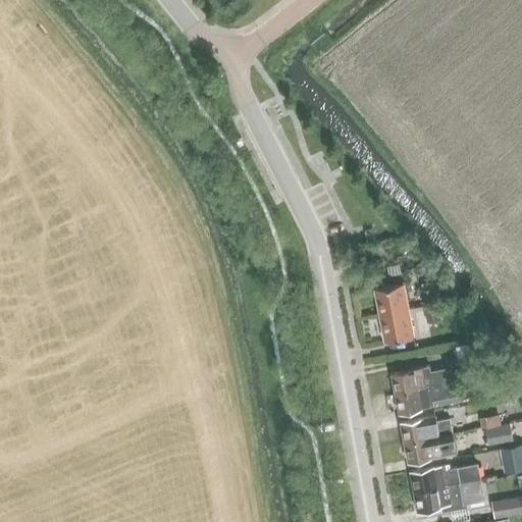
[(386,265),(387,275),(401,273),(399,263),(397,263),(386,265)]
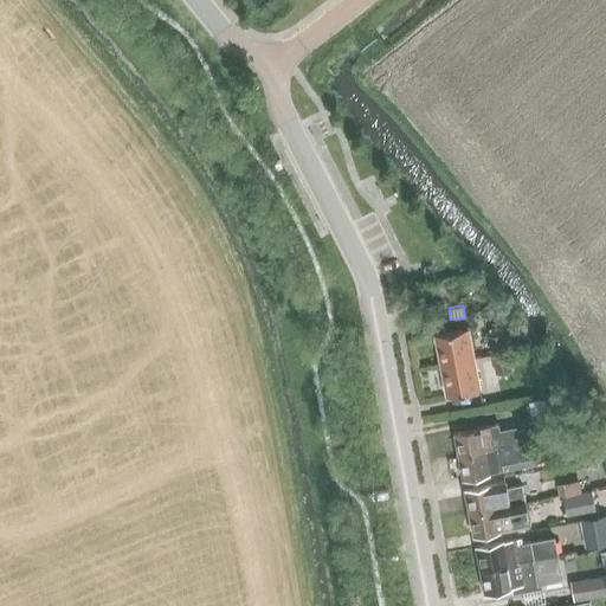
[(434,333),(442,363),(474,358),(468,327),(434,333)]
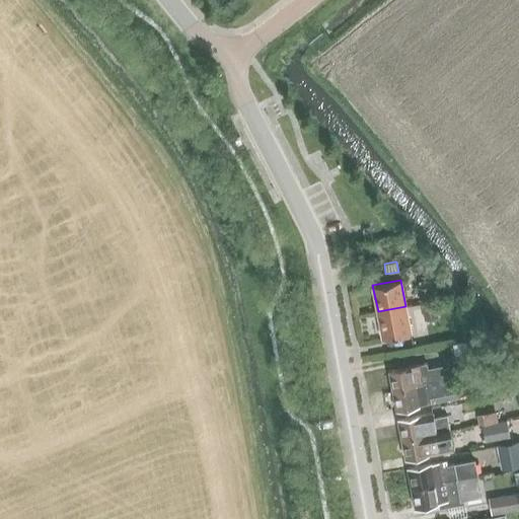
[(419,295),(421,303),(434,300),(431,285),(418,288),(419,295)]
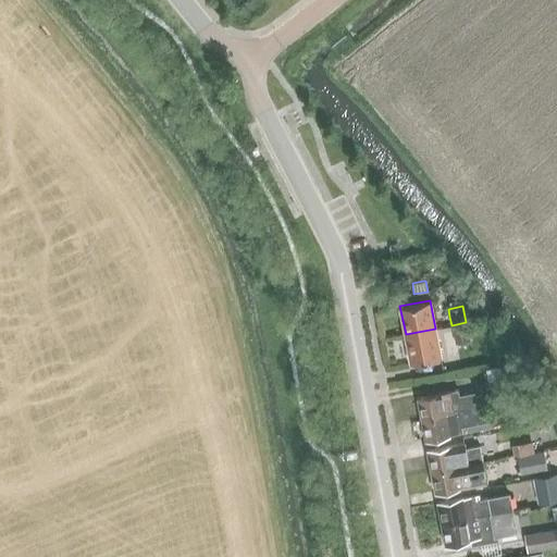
[(452,325),(452,329),(455,345),(470,342),(466,322),(452,325)]
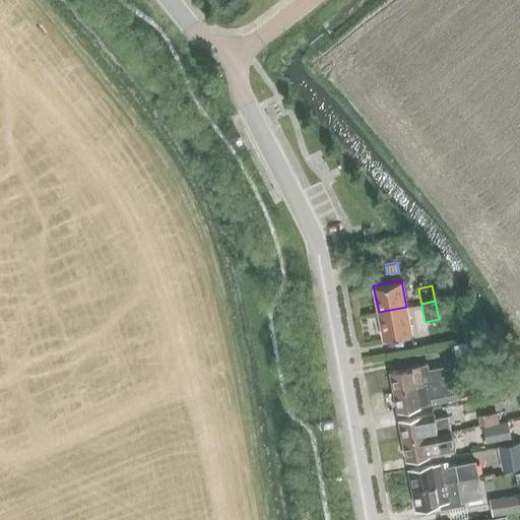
[(411,333),(406,307),(379,312),(384,338),(411,333)]
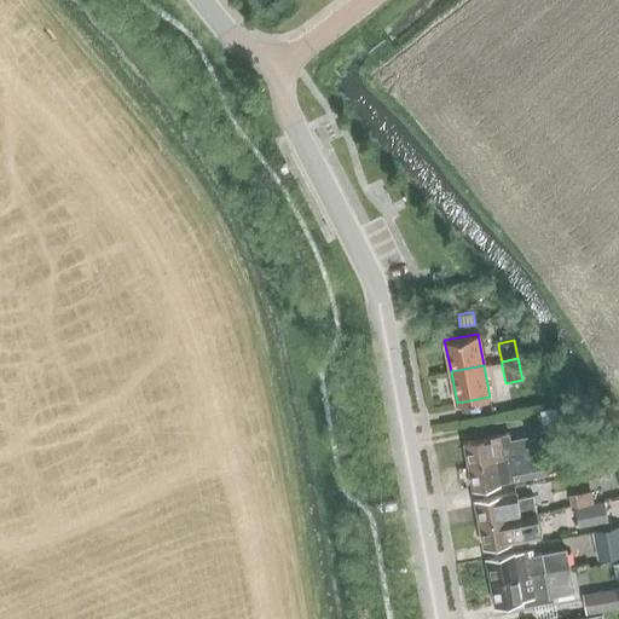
[(567,420),(565,406),(539,411),(542,424),(567,420)]
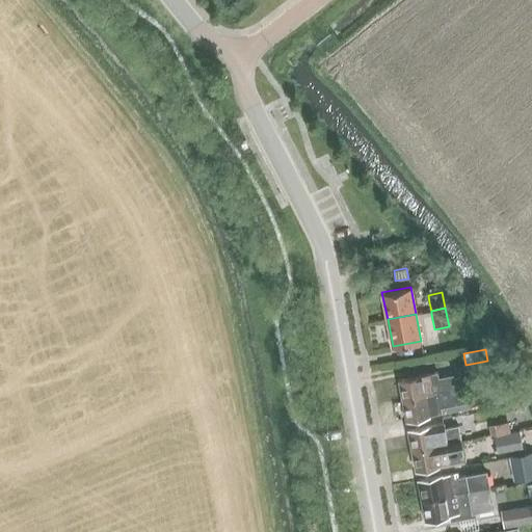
[(402,399),(456,388),(454,374),(435,377),(434,372),(399,379),(402,399)]
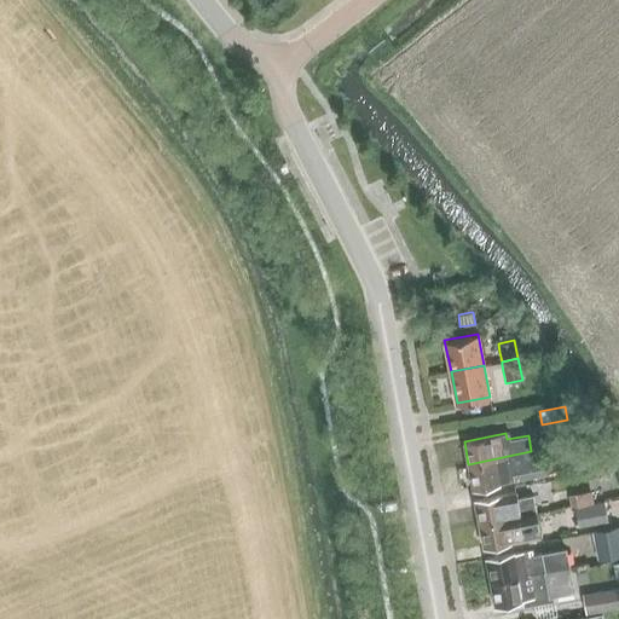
[(513,474),(534,469),(567,463),(565,449),(545,452),(545,450),(532,452),(531,451),(468,464),(473,487),(514,480),(513,474)]
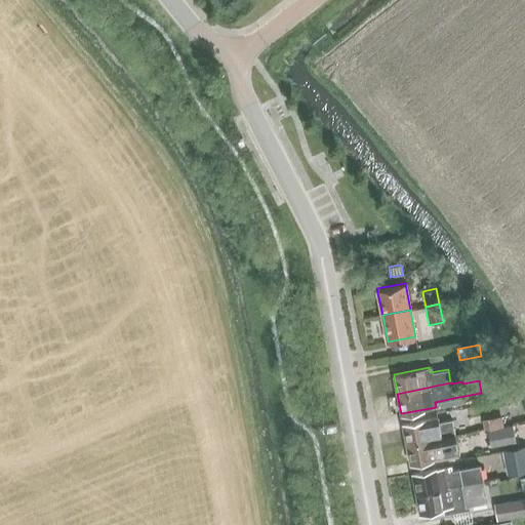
[(484,430),(503,426),(501,415),(482,419),(484,430)]
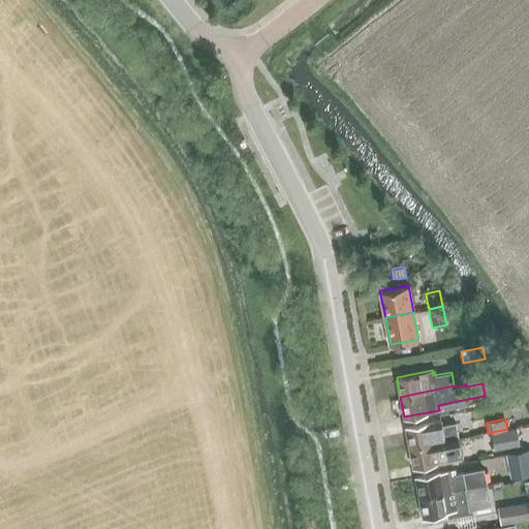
[(409,446),(459,437),(456,423),(442,425),(441,419),(406,427),(409,446)]
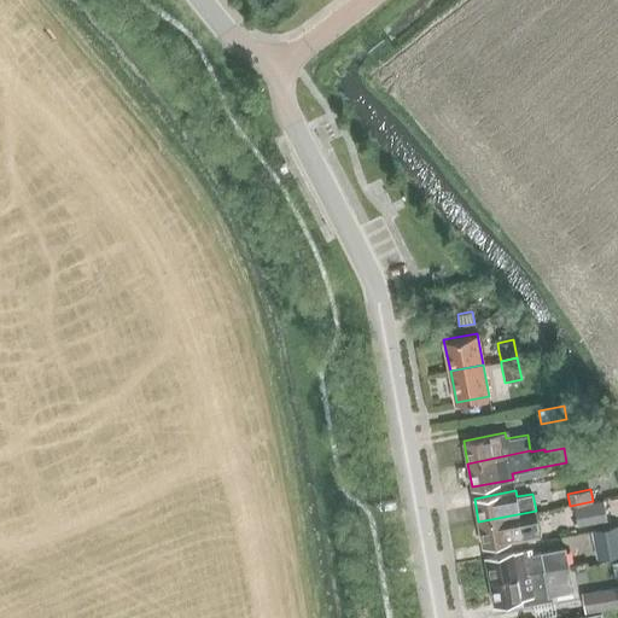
[(569,505),(566,490),(551,494),(553,507),(569,505)]
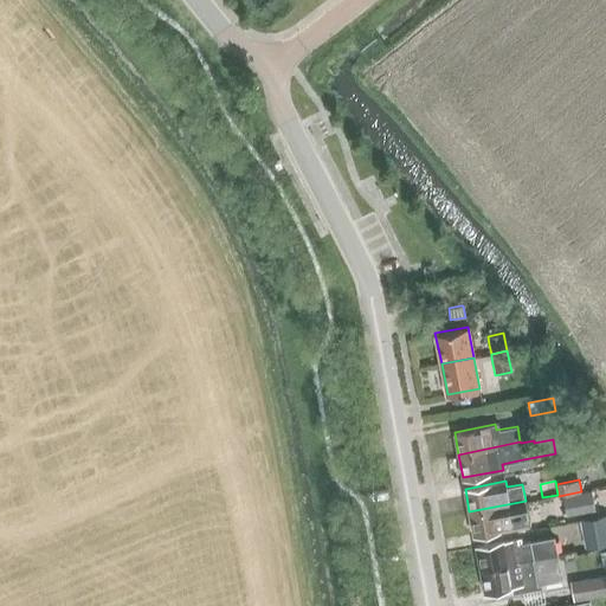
[(566,516),(595,510),(591,490),(562,495),(566,516)]
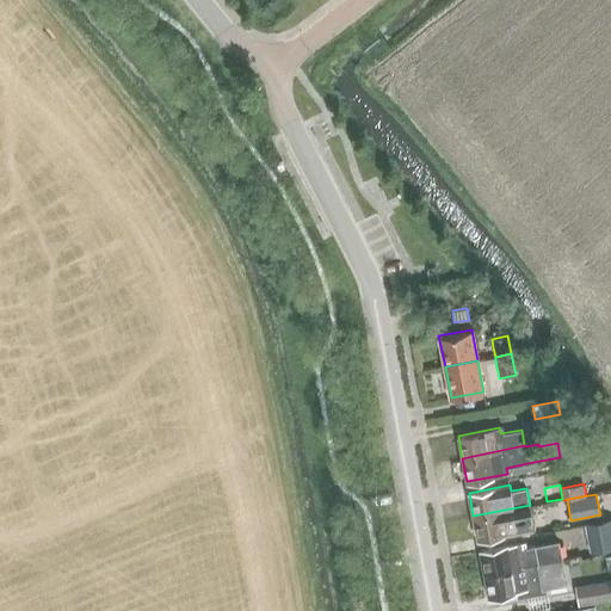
[(517,525),(532,523),(530,505),(473,516),(477,538),(518,531),(517,525)]
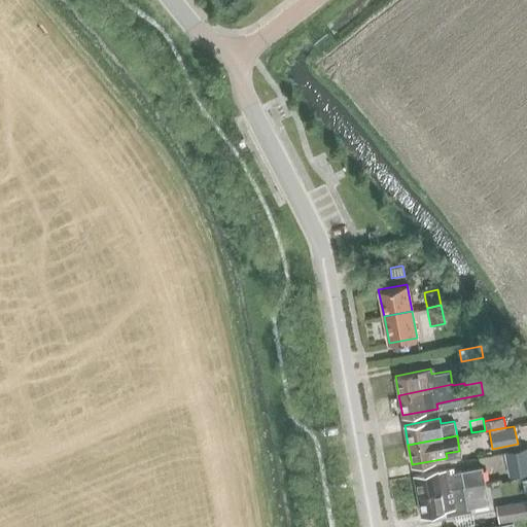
[(526,473),(526,447),(503,452),(508,478),(526,473)]
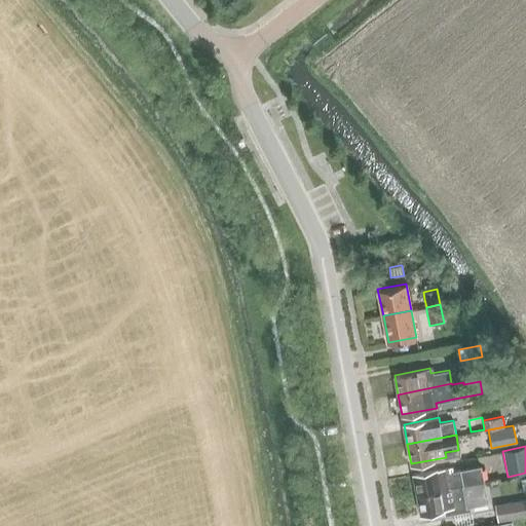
[(417,493),(484,481),(481,466),(449,473),(448,466),(413,474),(417,493)]
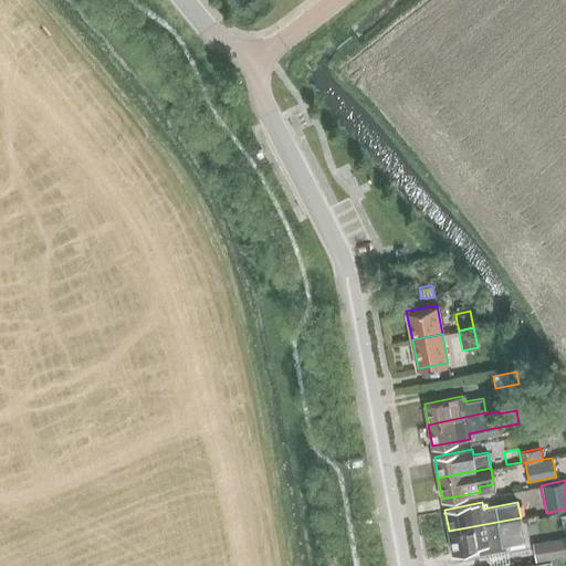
[(506,544),(525,540),(521,517),(449,531),(452,552),(478,547),(479,553),(506,548),(506,544)]
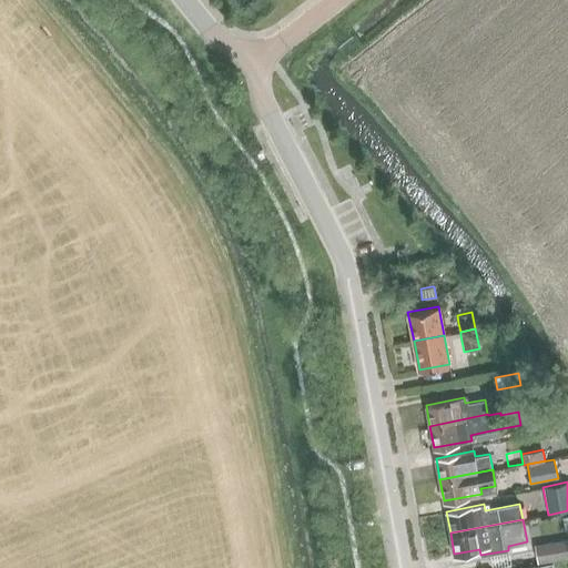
[(536,554),(567,548),(567,539),(534,545),(536,554)]
